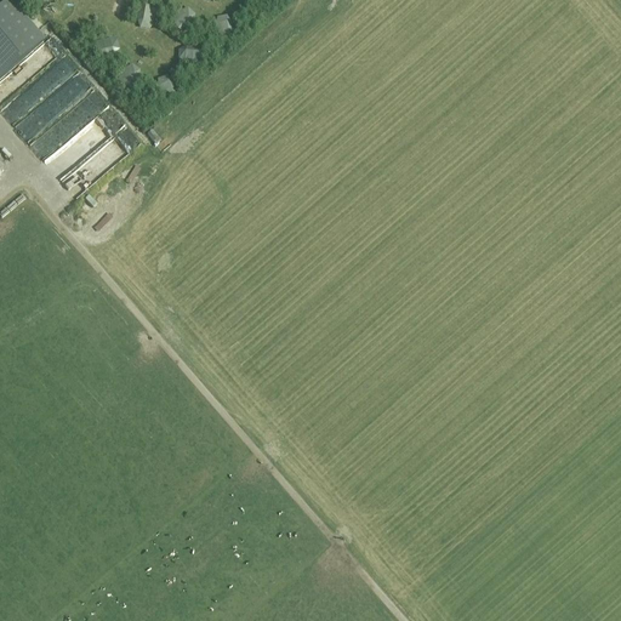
[(0,80),(44,44),(9,3),(0,9),(0,80)]
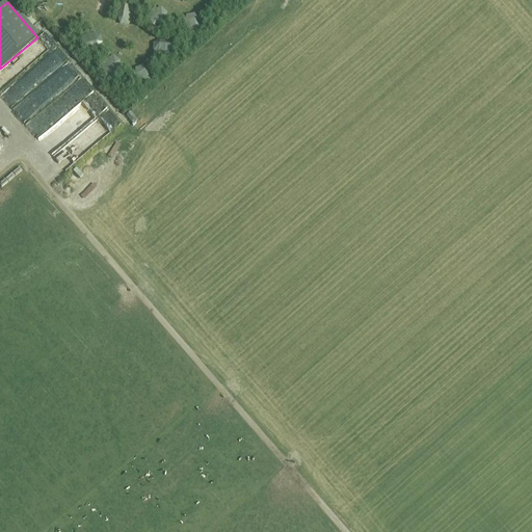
[(132,21),(134,9),(121,6),(117,19),(120,26),(129,27),(132,21)]
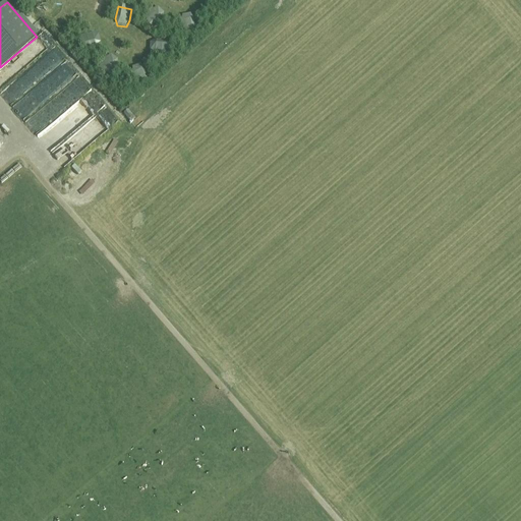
[(154,29),(162,19),(164,13),(158,7),(152,10),(143,19),(154,29)]
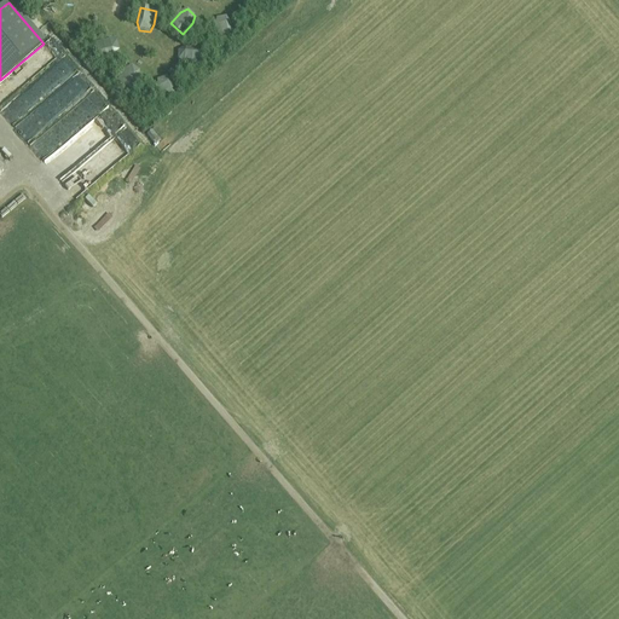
[(233,38),(232,23),(215,25),(219,41),(233,38)]
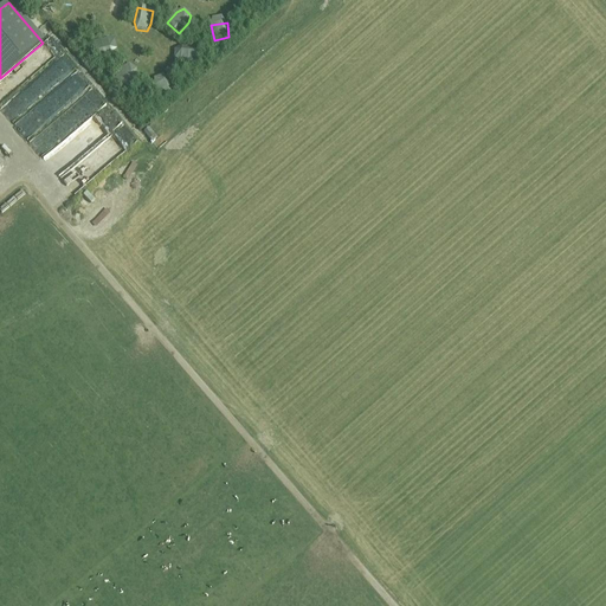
[(115,40),(108,39),(94,42),(97,58),(111,56),(117,49),(115,40)]
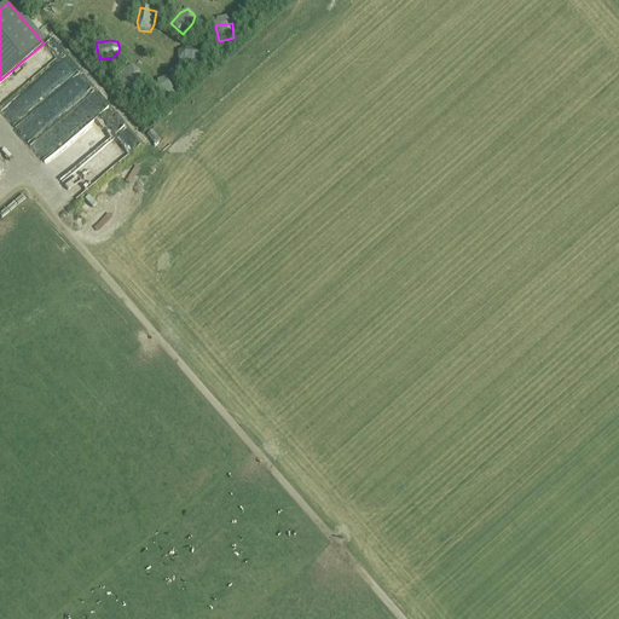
[(200,65),(201,48),(186,48),(178,50),(178,61),(185,64),(200,65)]
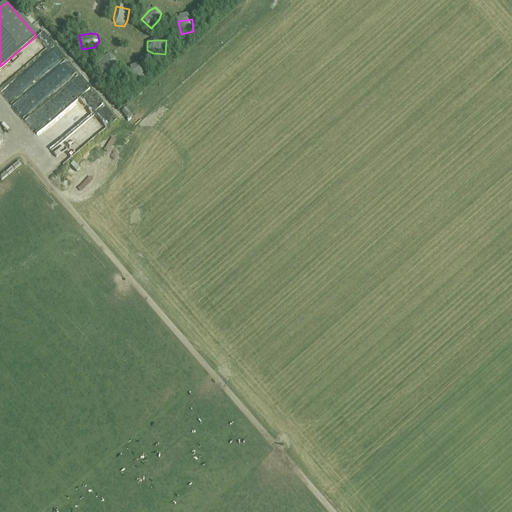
[(143,68),(138,63),(130,66),(131,72),(136,84),(148,79),(143,68)]
